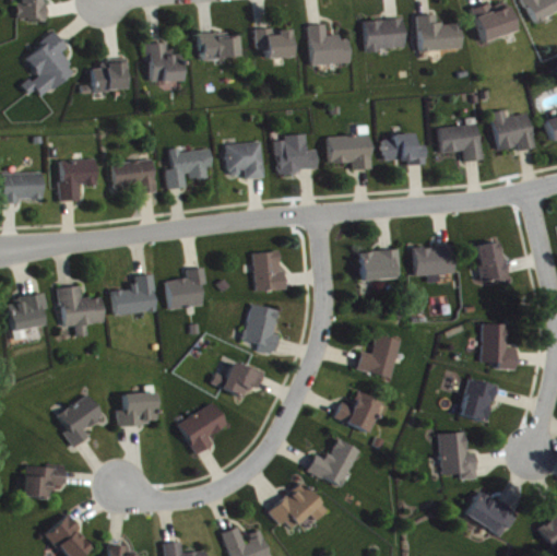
[(46,21),(45,1),(42,1),(42,0),(18,0),(19,21),(46,21)]
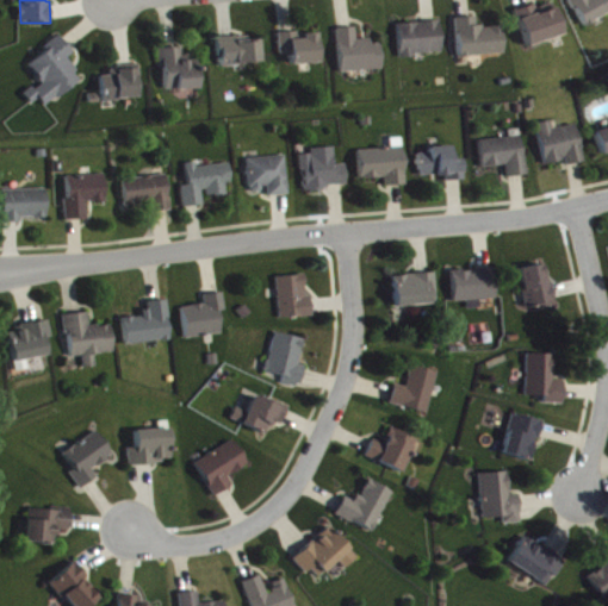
[(607,12),(607,0),(569,0),(581,25),(607,12)]
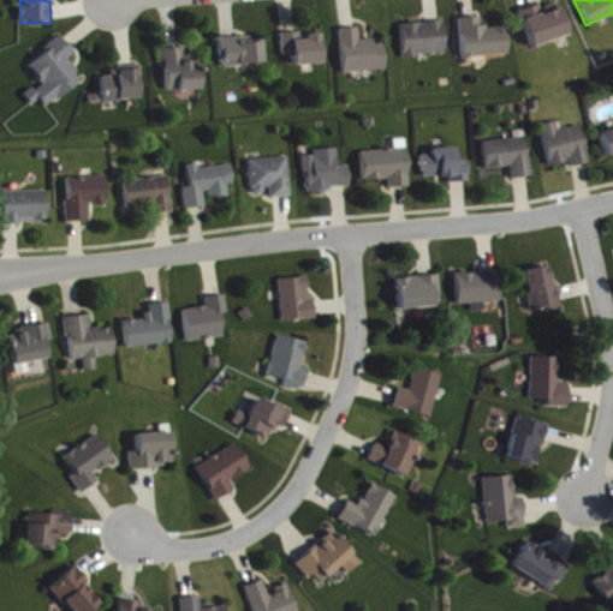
[(528,45),(566,36),(558,3),(540,6),(539,4),(519,9),(528,45)]
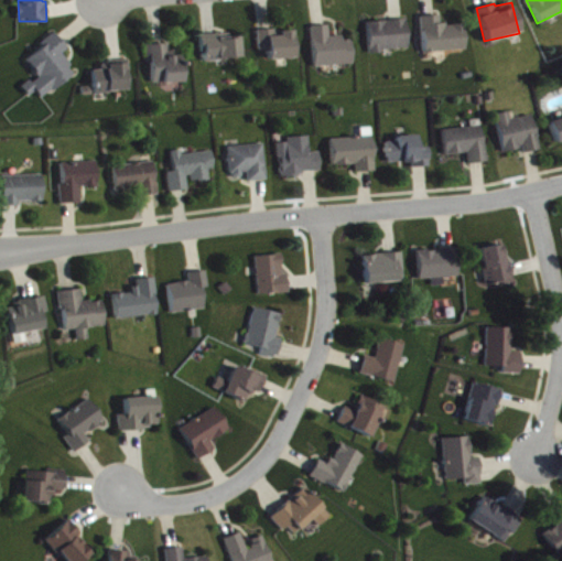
[(465,50),(464,23),(441,24),(440,15),(421,15),(423,52),(465,50)]
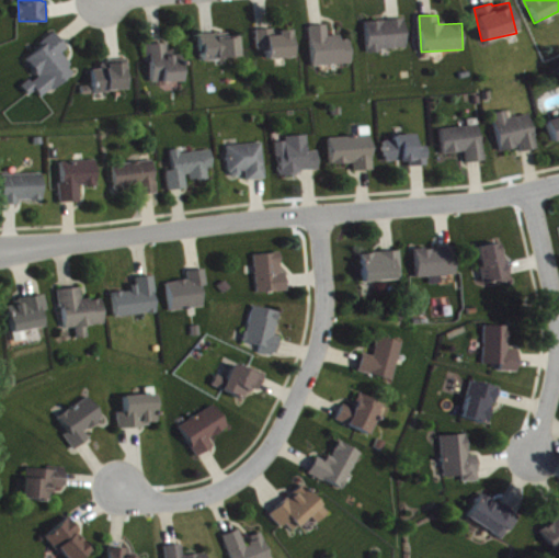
[(365,21),(367,50),(406,49),(405,19),(365,21)]
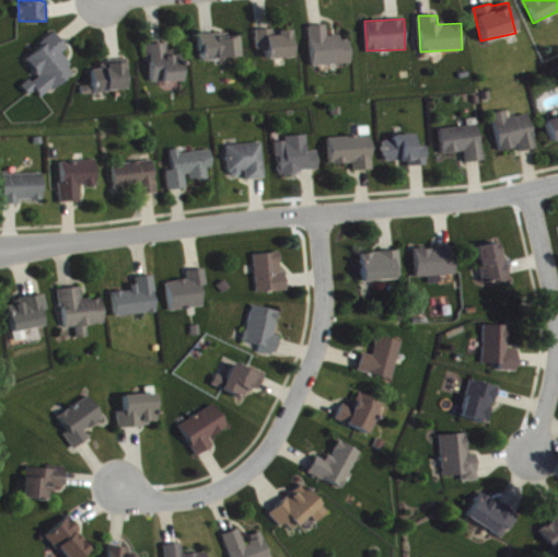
[(349,36),(327,37),(327,24),(310,25),(312,66),(350,64),(349,36)]
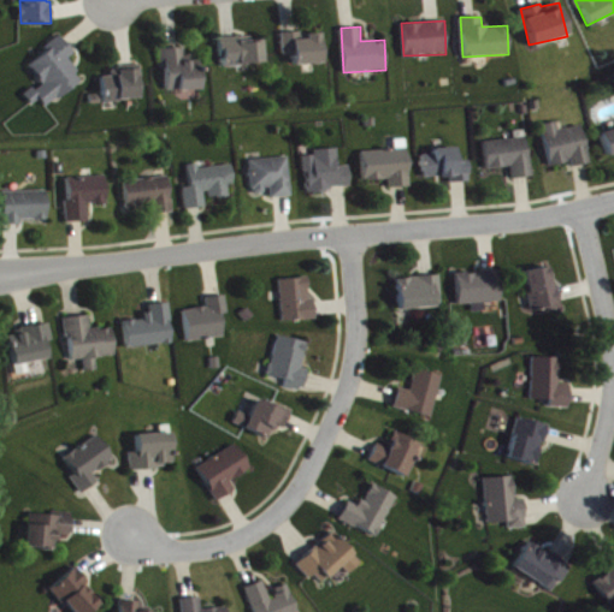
[(320,31),(282,33),(283,54),(295,54),(296,64),(323,63),(320,31)]
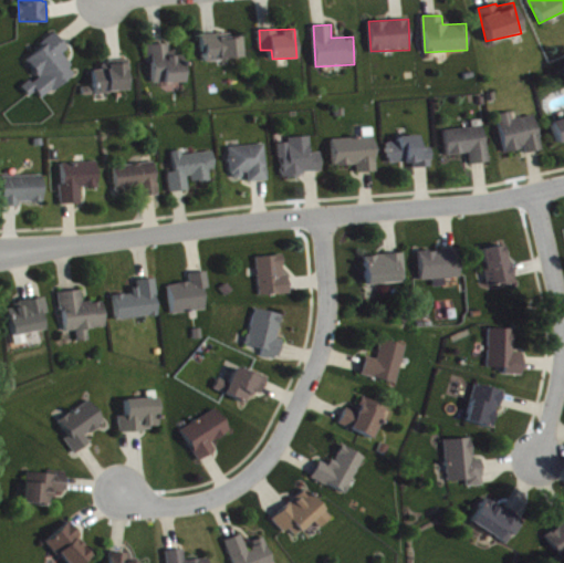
[(76,72),(62,54),(68,49),(56,33),(24,58),(38,75),(22,87),(29,96),(37,91),(42,98),(76,72)]
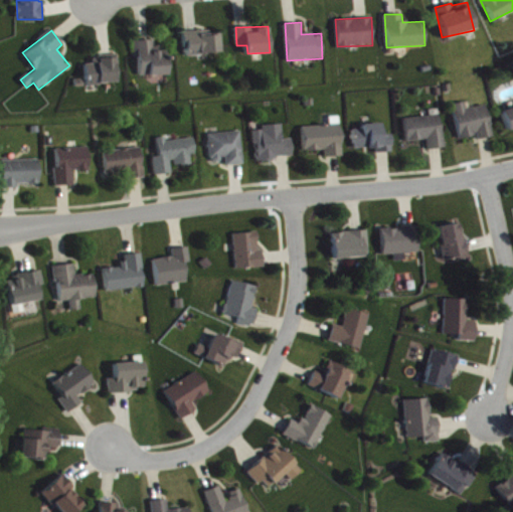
[(220,52),(219,30),(184,31),(185,54),(220,52)]
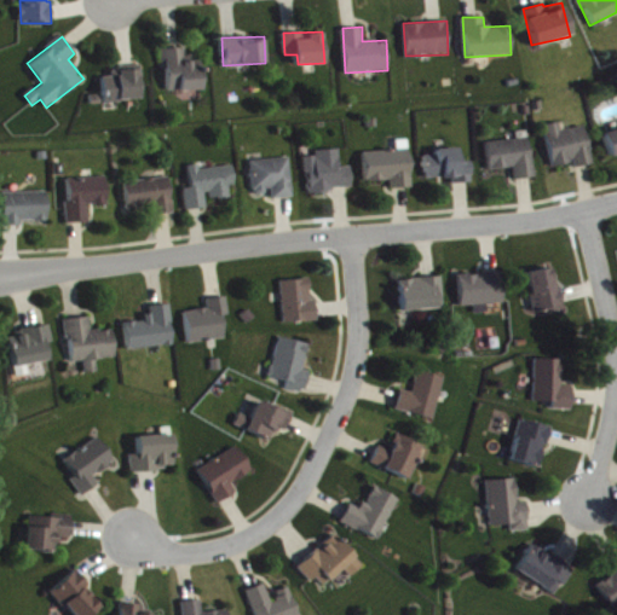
[(202,90),(201,58),(184,59),(183,47),(161,48),(162,68),(167,68),(167,91),(202,90)]
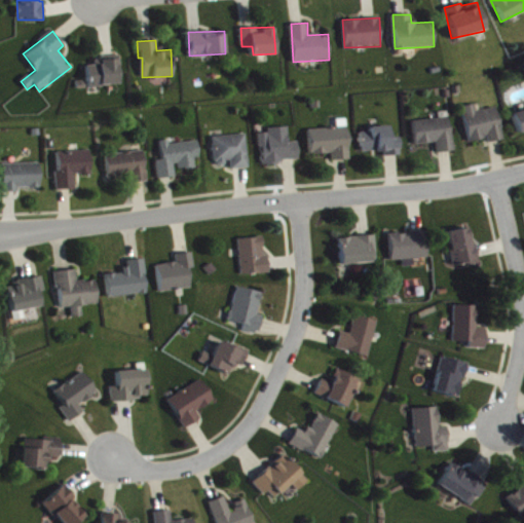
[(87,65),(88,86),(119,84),(117,55),(94,57),(95,65),(87,65)]
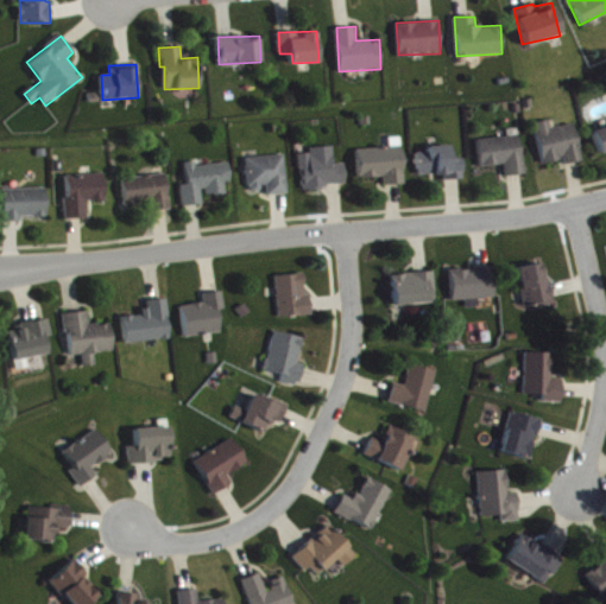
[(574,124),(550,128),(549,120),(535,122),(543,164),(563,159),(565,164),(581,160),(574,124)]
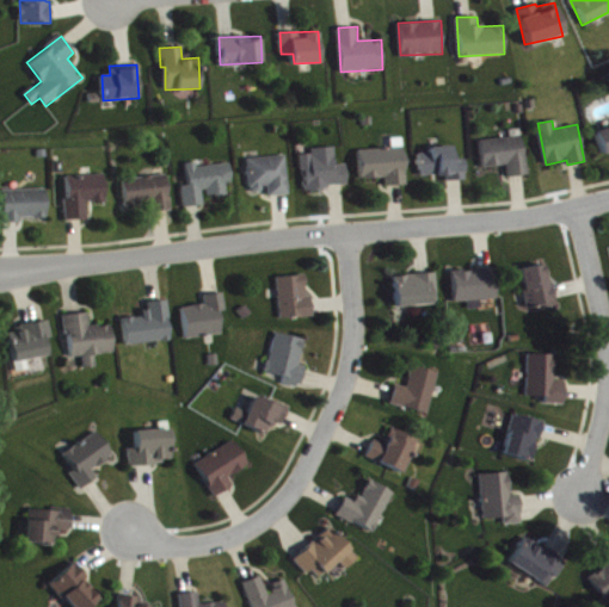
[(608,125),(595,131),(603,154),(608,152),(608,125)]
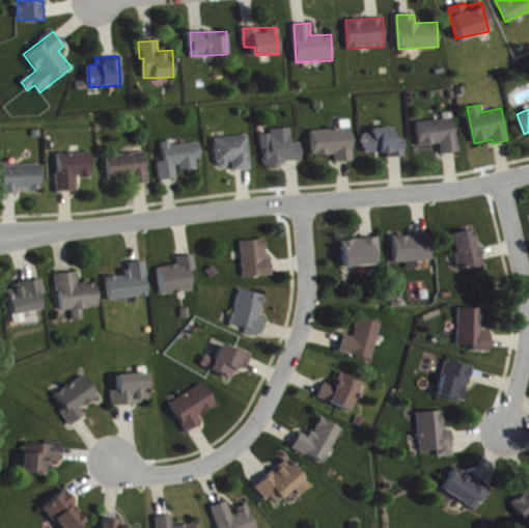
[(457,151),(454,117),(417,121),(420,145),(440,143),(441,154),(457,151)]
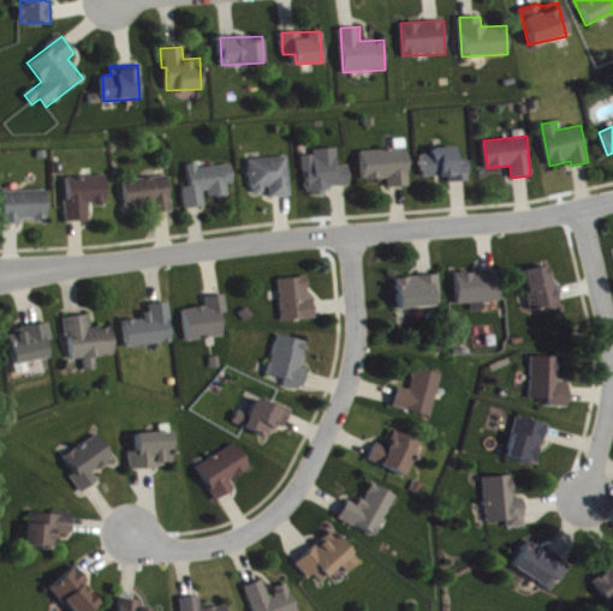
[(456,160),(454,147),(432,148),(433,153),(420,154),(422,178),(450,175),(450,181),(468,180),(466,160),(456,160)]
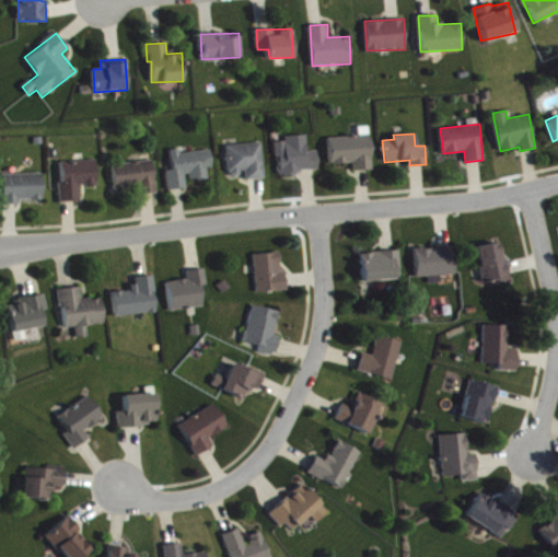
[(318,171),(317,150),(307,151),(306,135),(286,136),(286,141),(277,141),(279,173),(318,171)]
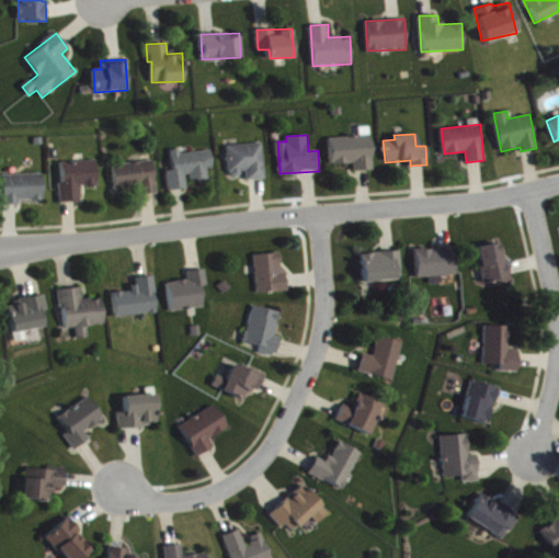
[(329,137),(331,163),(351,163),(351,171),(373,170),(371,135),(329,137)]
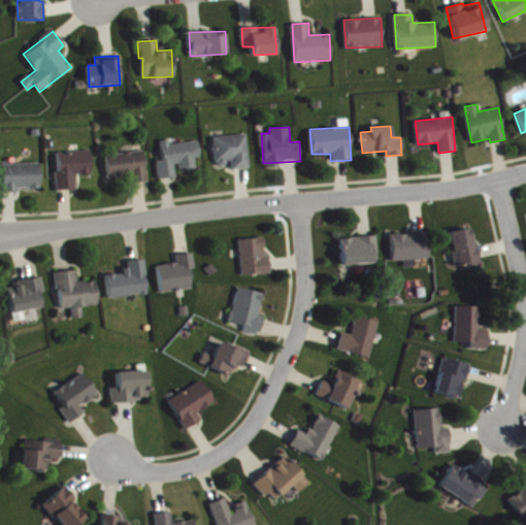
[(250,168),(248,134),(214,136),(216,166),(230,165),(230,169),(250,168)]
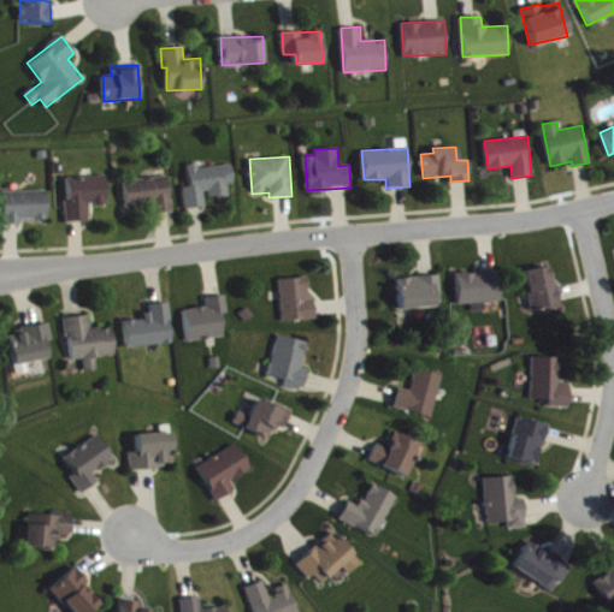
[(231,164),(199,167),(198,162),(188,164),(190,186),(183,188),(186,208),(207,206),(207,198),(229,195),(228,184),(234,183),(231,164)]
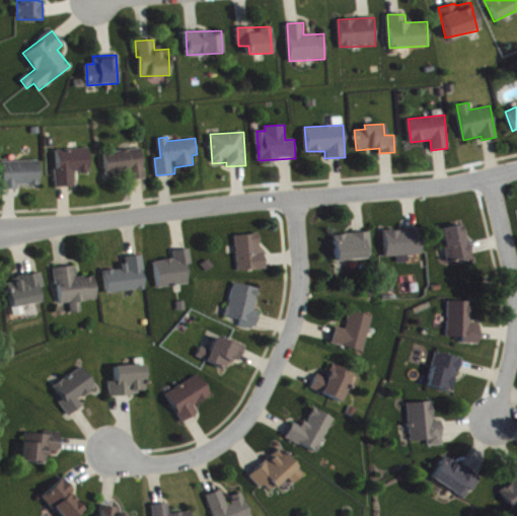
[(56,187),(73,187),(73,171),(89,171),(89,148),(55,149),(56,187)]
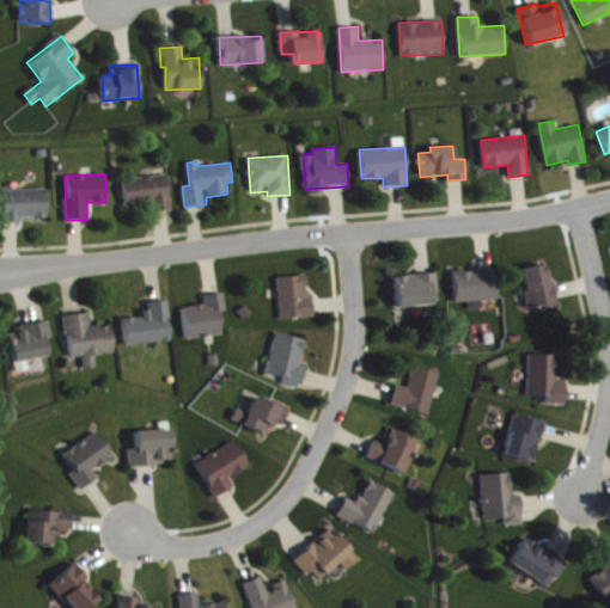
[(126,204),(156,202),(157,212),(171,210),(168,176),(123,179),(126,204)]
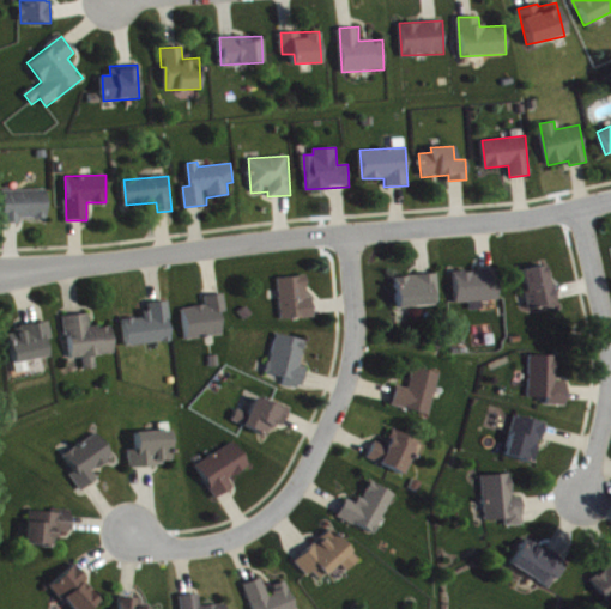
[(2,190),(4,224),(20,223),(20,219),(47,218),(47,189),(2,190)]
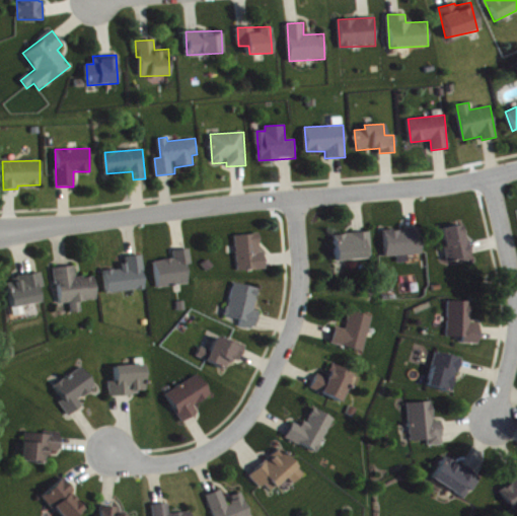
[(471,256),(468,241),(464,242),(461,224),(441,228),(447,262),(471,256)]
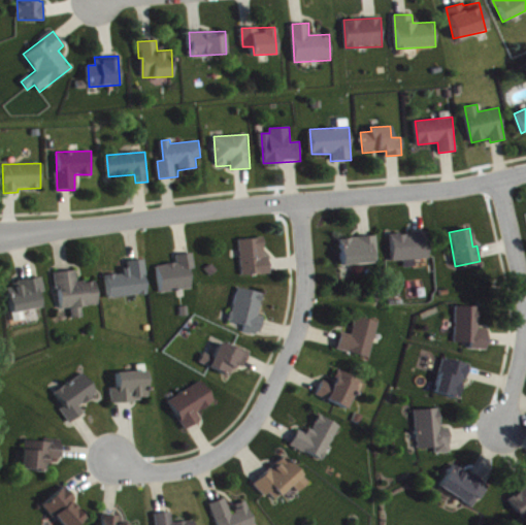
[(392,259),(429,259),(428,232),(391,233),(392,259)]
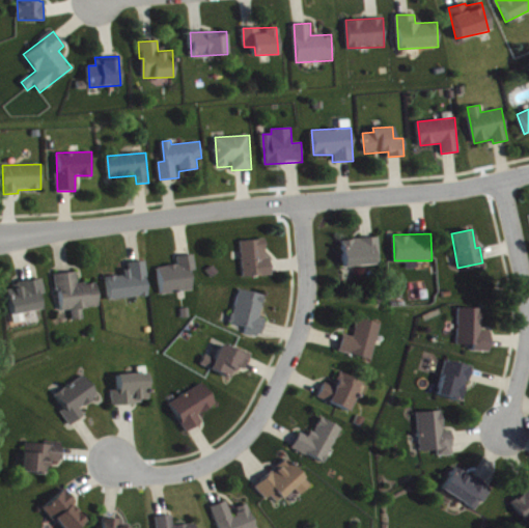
[(342,240),(343,266),(380,264),(379,238),(342,240)]
